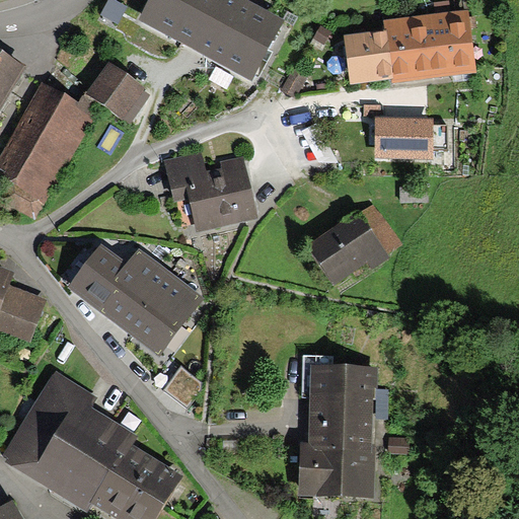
[(115,0),(109,0),(102,14),(118,22),(126,6),(115,0)]
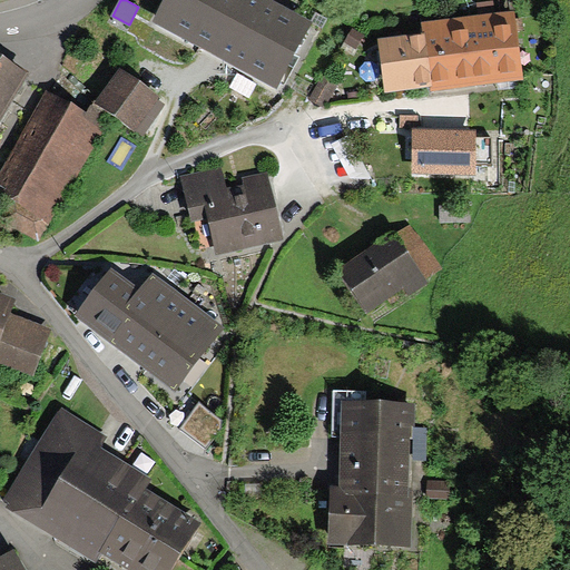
[(166,0),(155,22),(279,88),(314,21),(273,0),(166,0)]
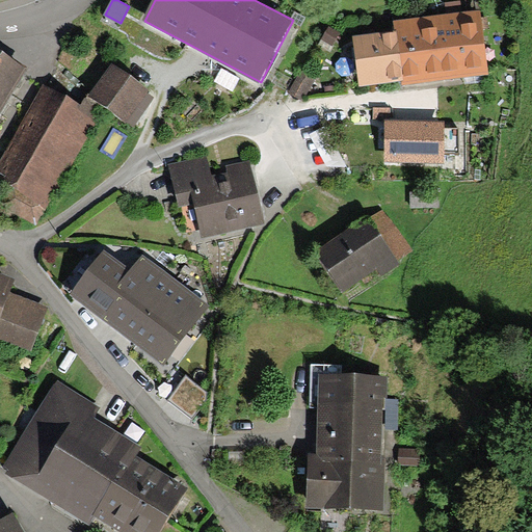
[(353,40),(361,87),(402,81),(403,86),(489,75),(480,10),(393,22),(394,34),(353,40)]
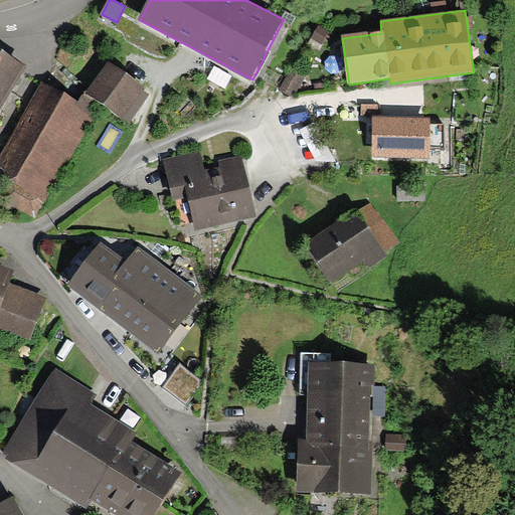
[(0,106),(26,65),(0,48),(0,106)]
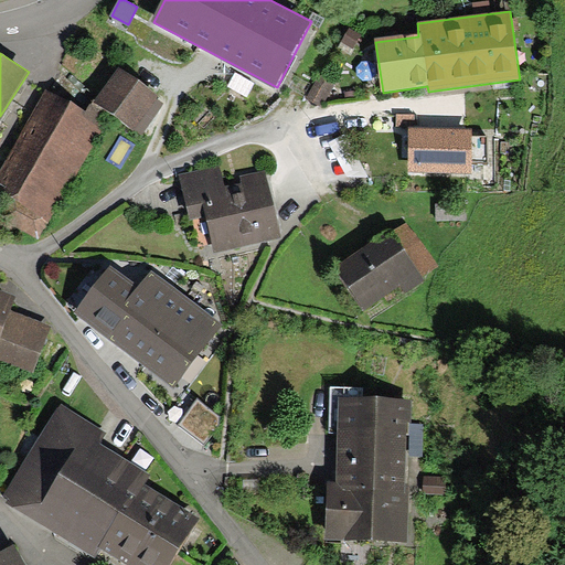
[(118,67),(94,102),(114,115),(141,135),(163,104),(157,99),(159,96),(118,67)]
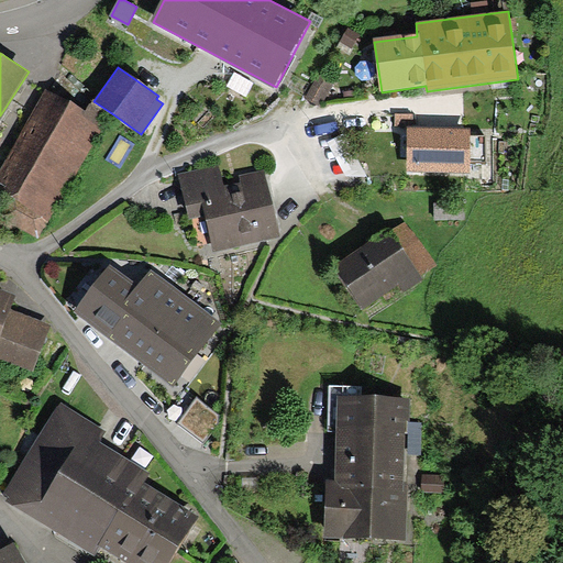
[(0,183),(9,187),(6,194),(19,200),(7,221),(37,239),(113,114),(94,101),(87,113),(47,90),(0,170),(0,183)]
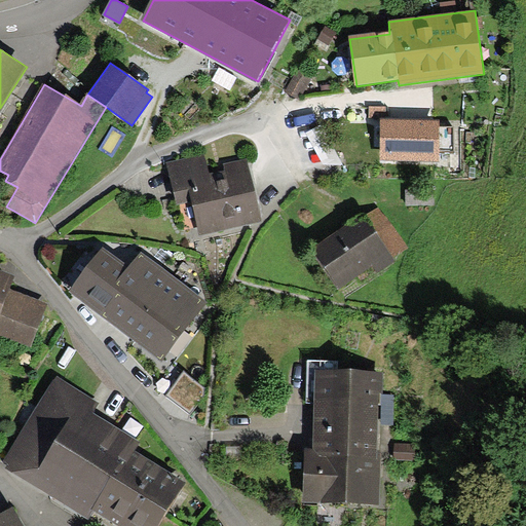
[(387,107),(370,106),(370,119),(382,119),(387,120),(387,107)]
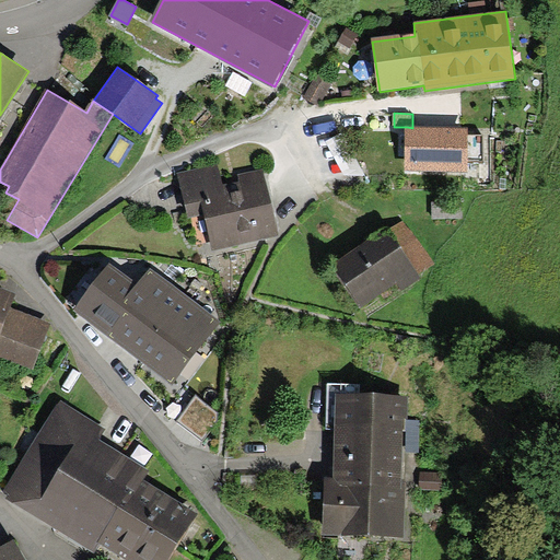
[(412,128),(407,127),(407,171),(467,171),(467,162),(482,162),(483,136),(467,135),(467,128),(431,128),(412,128)]
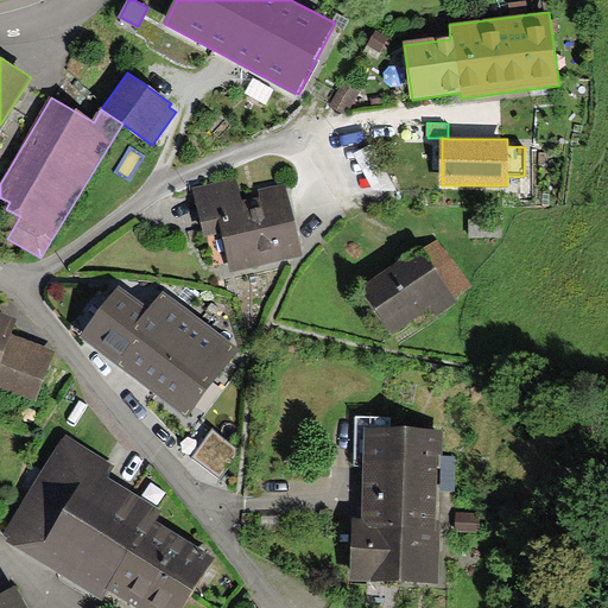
[(263,267),(299,259),(284,194),(242,203),(236,181),(195,190),(203,225),(219,221),(230,274),(263,267)]
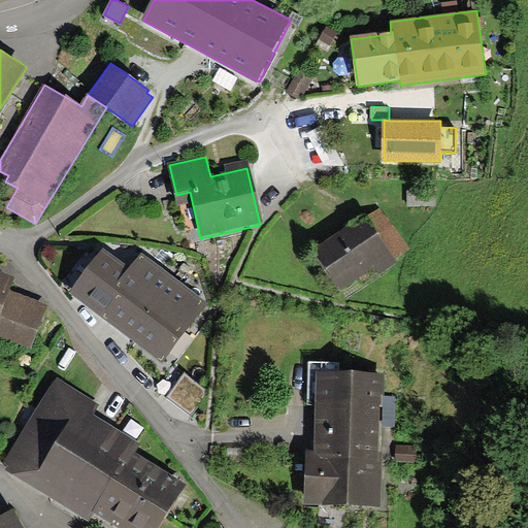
[(344,231),(312,254),(341,294),(405,248),(376,208),(344,231)]
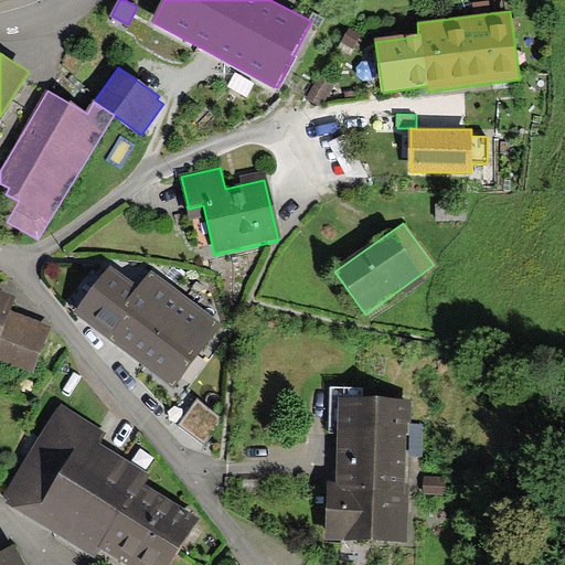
[(109,266),(74,312),(177,387),(200,355),(223,324),(150,270),(138,287),(109,266)]
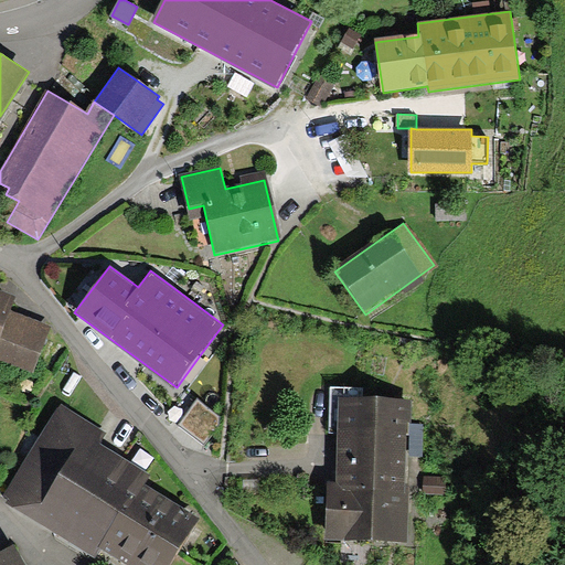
[(0,356),(32,370),(49,323),(9,309),(14,296),(0,290),(0,356)]
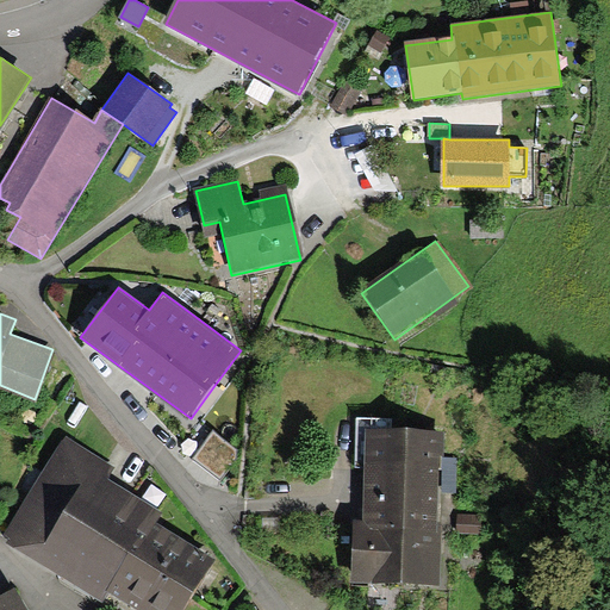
[(241,453),(213,433),(194,460),(222,479),(241,453)]
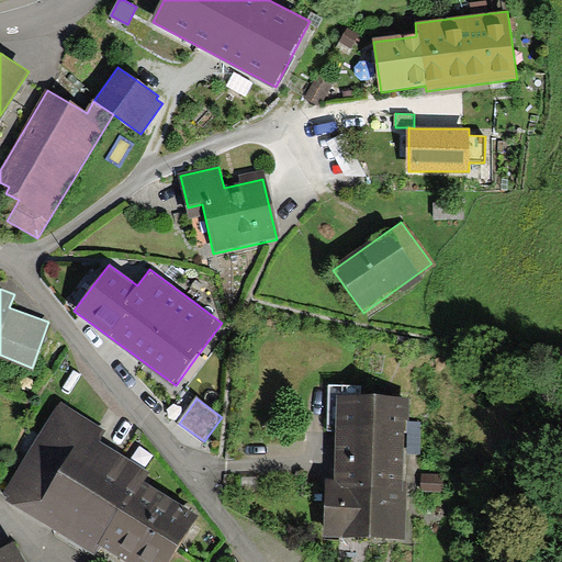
[(11,495),(7,501),(97,553),(100,548),(124,561),(168,561),(197,514),(158,491),(143,481),(148,472),(102,444),(109,433),(59,402),(4,491),(11,495)]
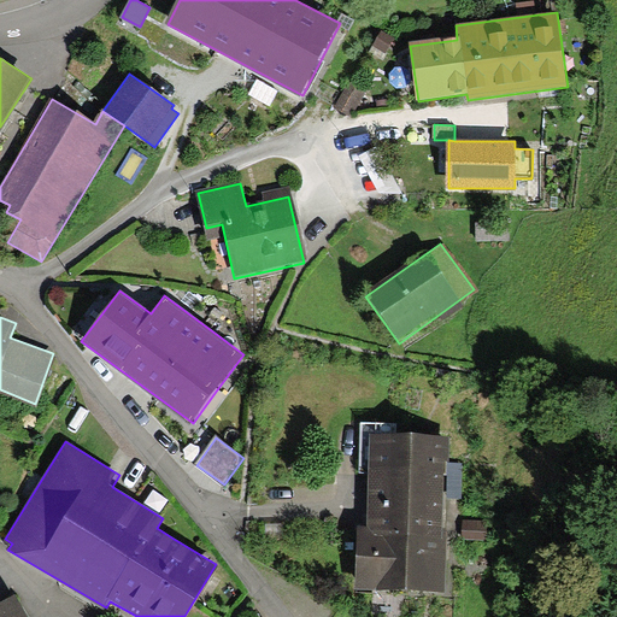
[(441,593),(445,445),(372,444),(370,516),(370,536),(359,536),(358,591),(441,593)]
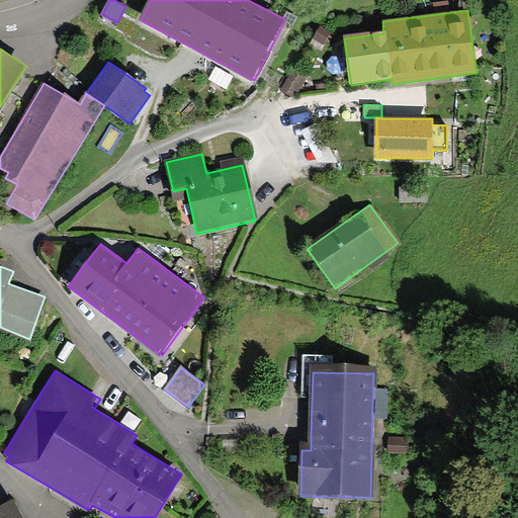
[(22,517),(12,500),(0,507),(0,517),(22,517)]
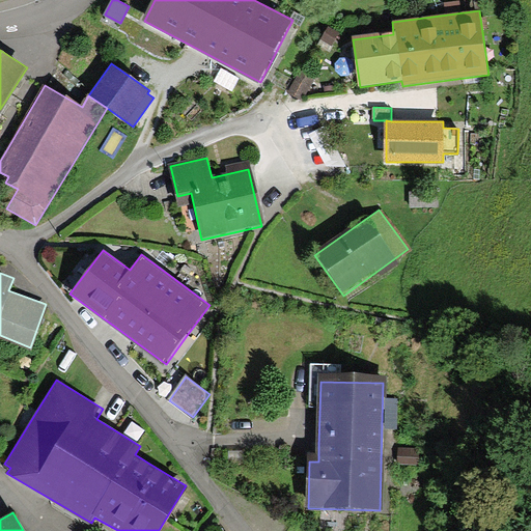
All buildings are outlined.
